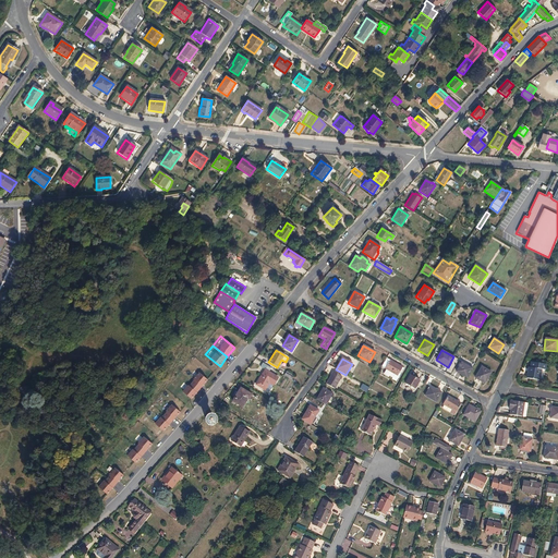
[(403,368),(387,359),(381,367),(395,375),(391,379),(396,383),(403,368)]
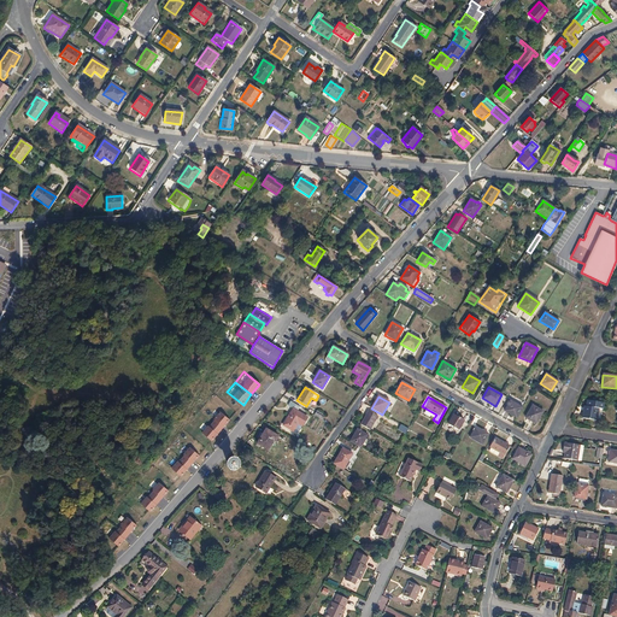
[(504,411),(516,418),(522,407),(510,400),(504,411)]
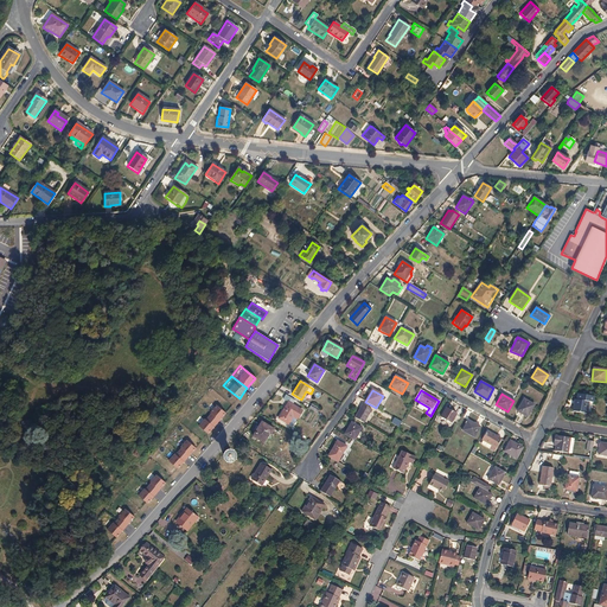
[(593,403),(594,397),(577,395),(576,401),(575,401),(573,413),(587,415),(588,403),(593,403)]
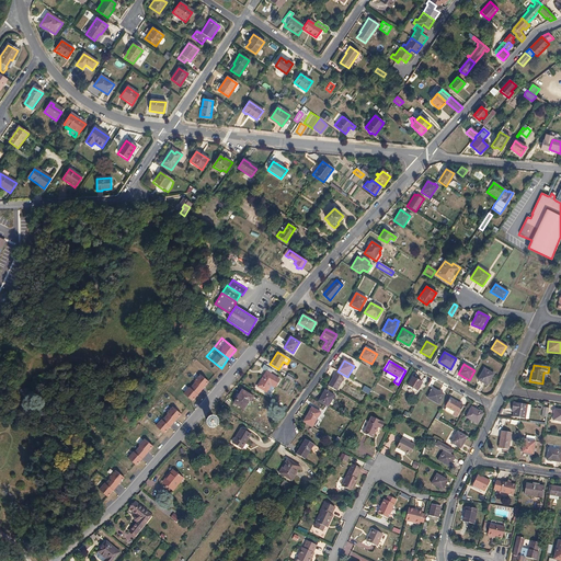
[(478,380),(488,386),(493,374),(483,368),(478,380)]
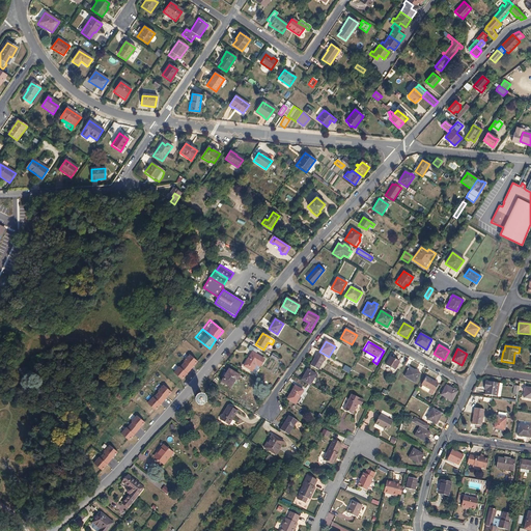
[(185,350),(177,358),(191,369),(198,361),(185,350)]
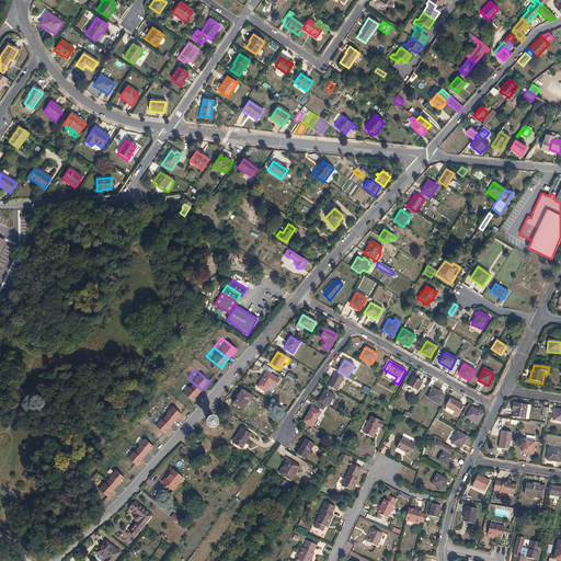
[(270,375),(266,373),(256,388),(266,393),(271,386),(274,388),(279,380),(270,375)]
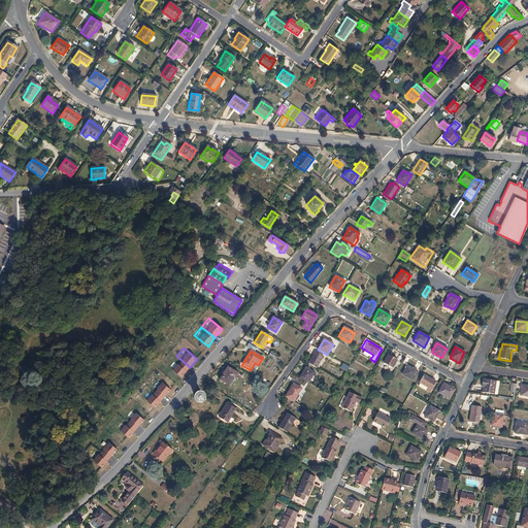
[(315,353),(308,364),(317,368),(323,357),(315,353)]
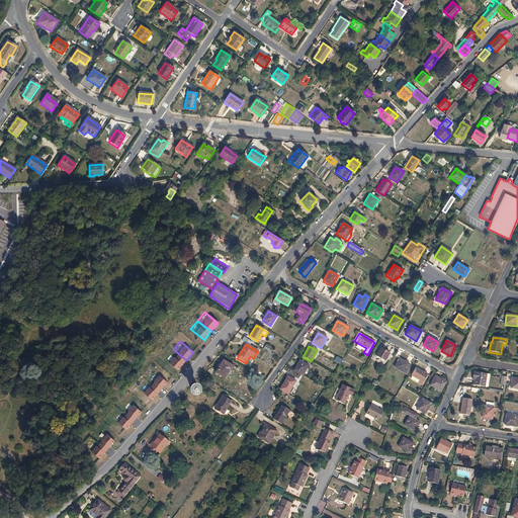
[(180,368),(186,360),(173,349),(166,357),(180,368)]
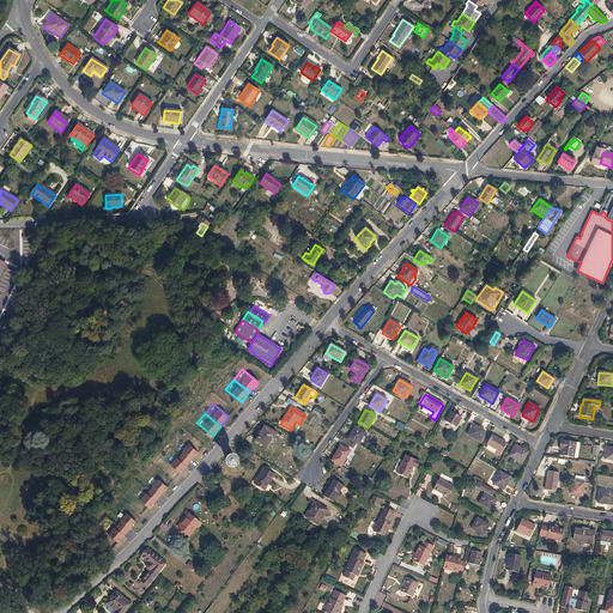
[(455,429),(461,419),(450,413),(444,423),(455,429)]
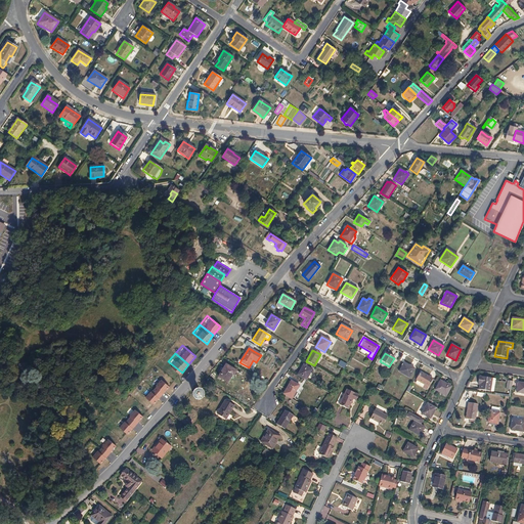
[(409,379),(415,369),(404,363),(399,373),(409,379)]
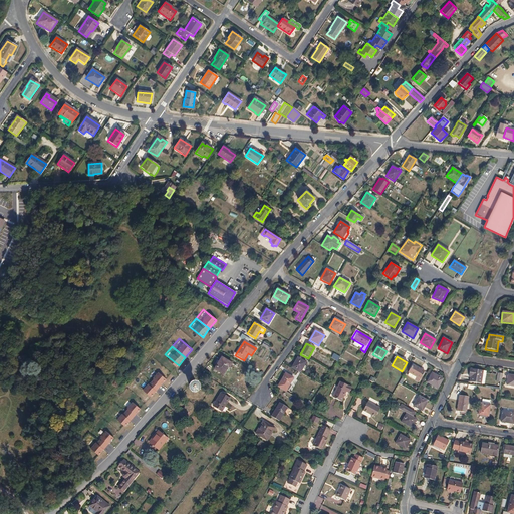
[(229,369),(232,364),(221,358),(214,370),(223,376),(228,368),(229,369)]
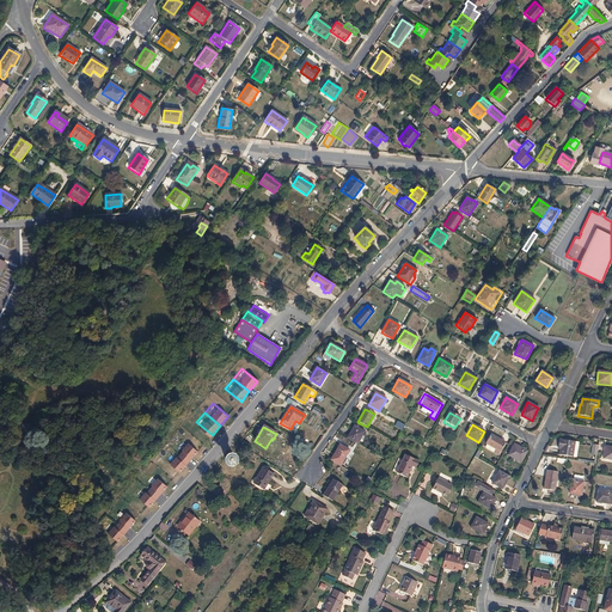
[(354,427),(347,439),(357,445),(360,442),(362,444),(365,438),(362,436),(365,433),(354,427)]
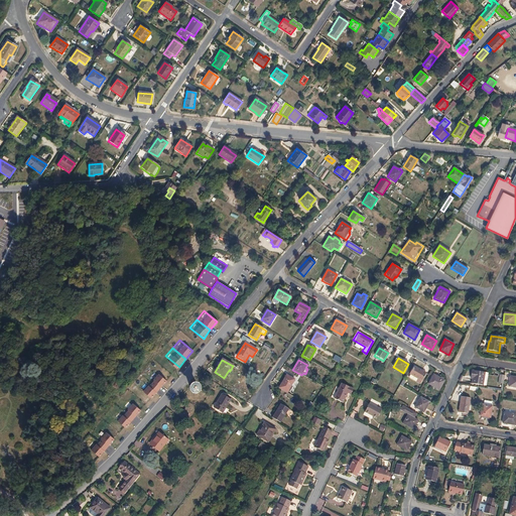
[(420,373),(421,372),(413,367),(409,375),(410,375),(408,378),(420,385),(425,376),(420,373)]
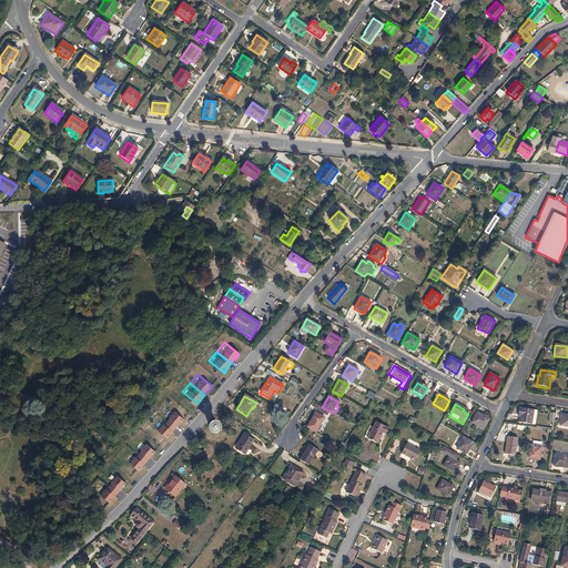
[(519,408),(518,415),(520,415),(519,417),(519,423),(535,425),(537,412),(519,408)]
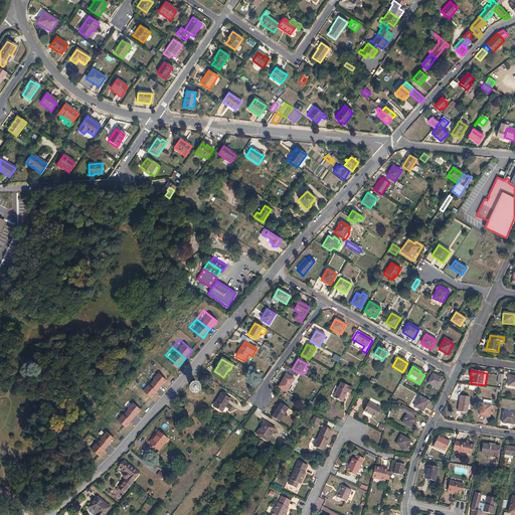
[(154,371),(147,379),(159,389),(166,381),(154,371)]
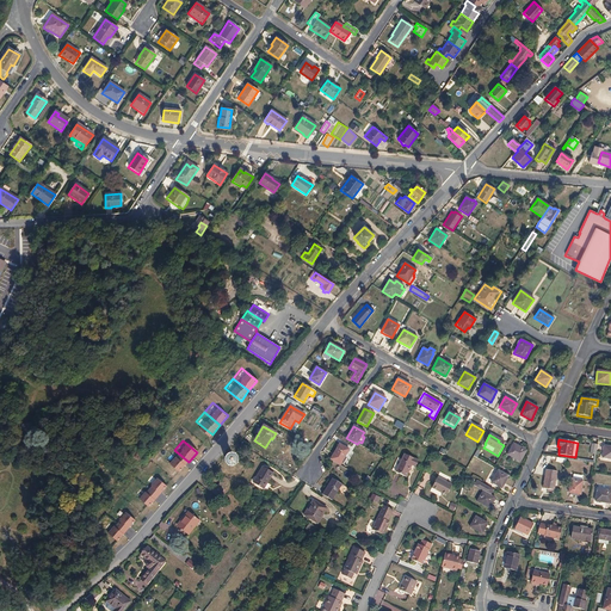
[(340,444),(331,461),(340,467),(349,450),(344,448),(345,446),(340,444)]
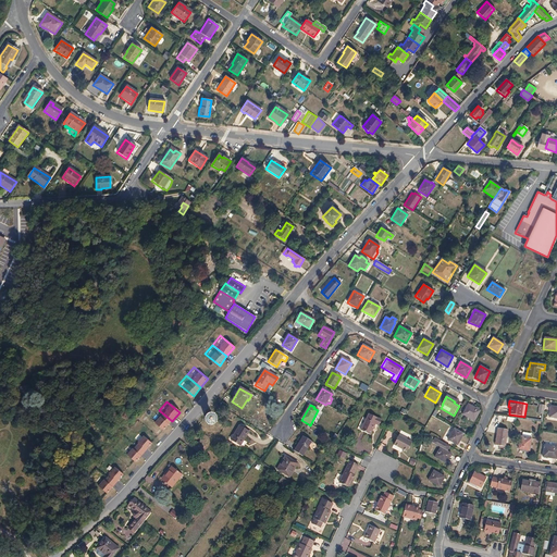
[(474,421),(480,411),(468,405),(462,415),(474,421)]
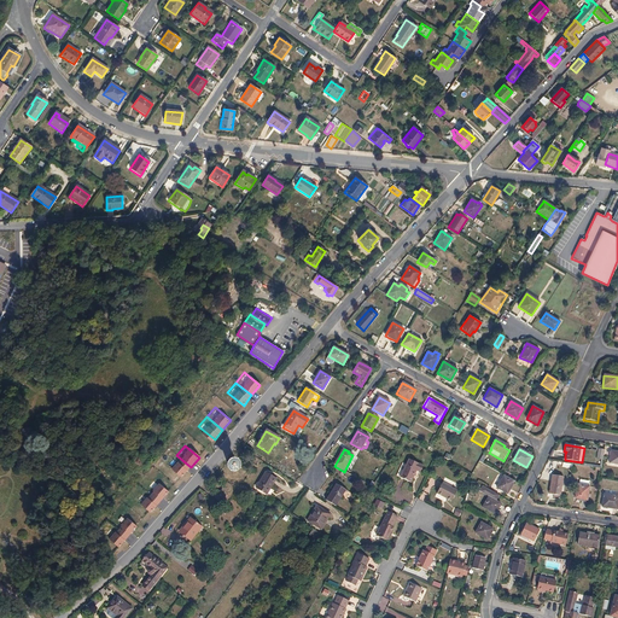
[(182,477),(191,467),(176,455),(168,465),(182,477)]
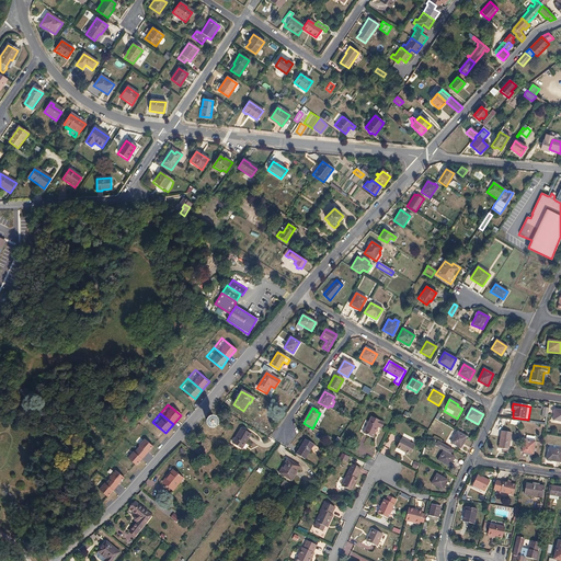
[(381,430),(384,424),(370,418),(363,434),(373,438),(378,428),(381,430)]
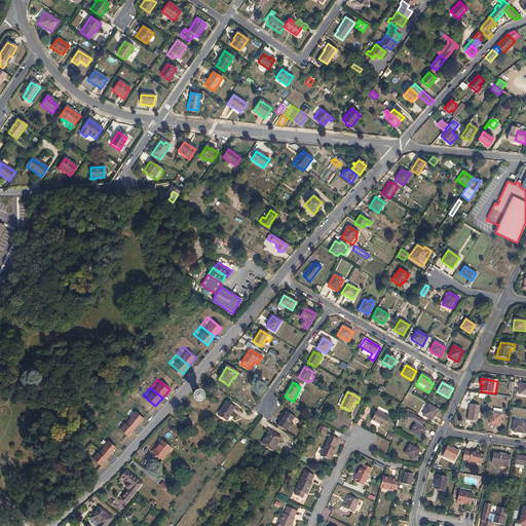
[(201,396),(201,395),(200,393),(199,393),(198,393),(197,393),(196,393),(195,395),(194,396),(194,397),(194,398),(194,399),(194,400),(195,401),(196,402),(197,402),(198,402),(199,402),(200,402),(200,401),(201,401),(202,400),(202,399),(202,398),(202,397),(202,396),(201,396)]
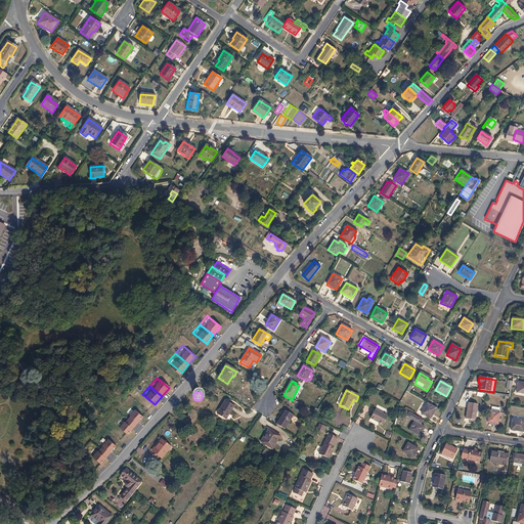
[(225,420),(233,406),(225,401),(217,415),(225,420)]
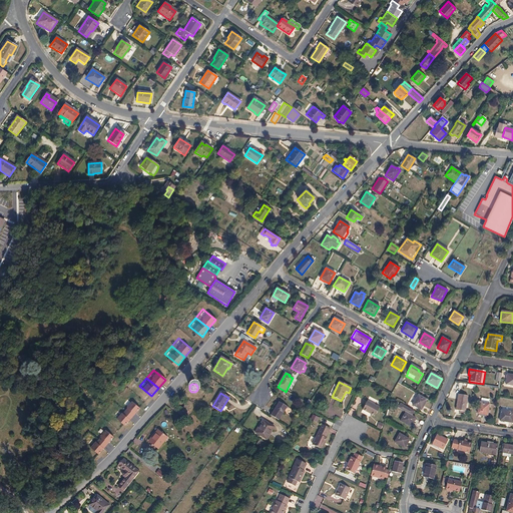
[(421,411),(427,400),(418,395),(412,406),(421,411)]
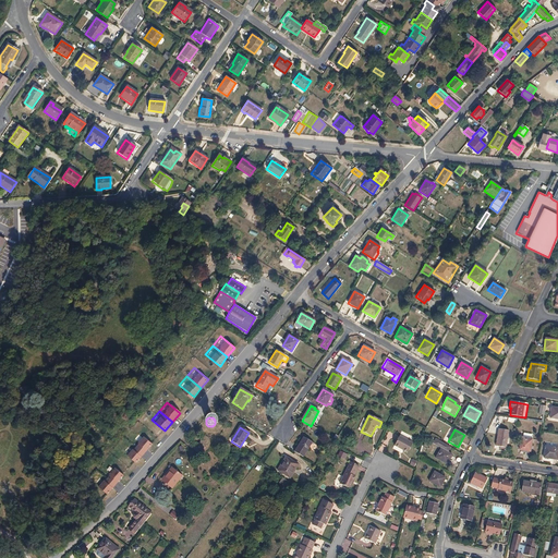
[(499,447),(505,448),(506,448),(509,432),(498,429),(496,447),(499,447)]
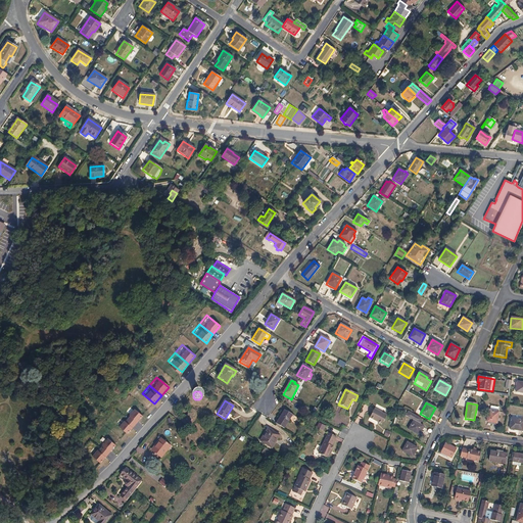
[(124,414),(136,425),(143,416),(131,406),(124,414)]
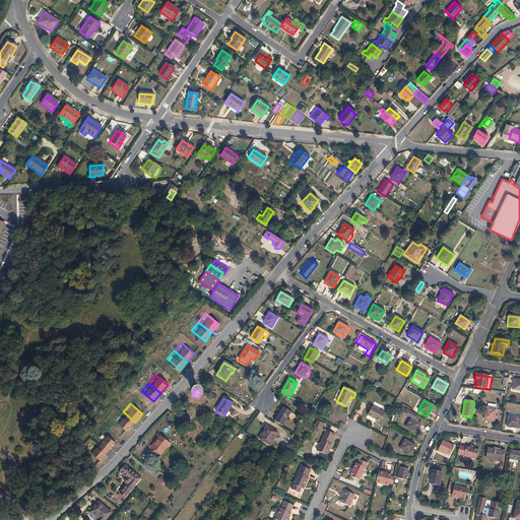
[(283,406),(274,421),(282,427),(290,413),(286,410),(287,409),(283,406)]
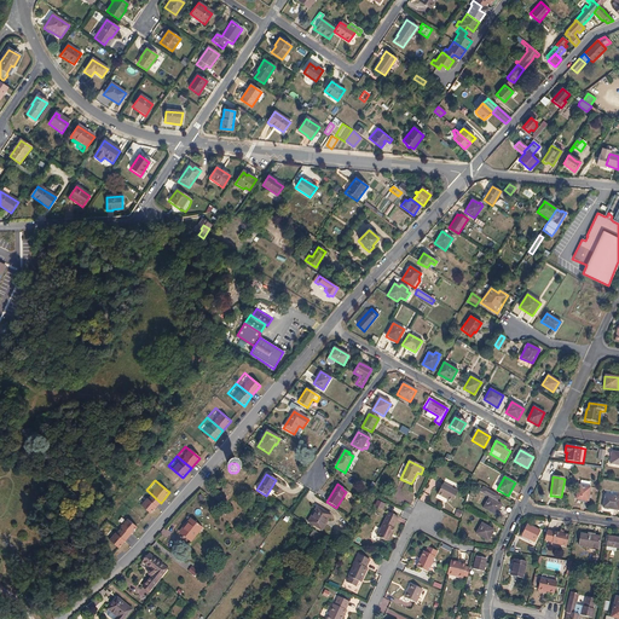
[(232,490),(231,487),(231,486),(230,486),(229,485),(227,485),(225,485),(223,486),(221,487),(221,490),(221,491),(221,492),(220,492),(218,492),(217,495),(215,496),(215,497),(217,499),(218,501),(219,502),(221,502),(224,502),(225,499),(225,497),(225,495),(226,495),(227,495),(229,495),(230,493),(231,492),(232,490)]
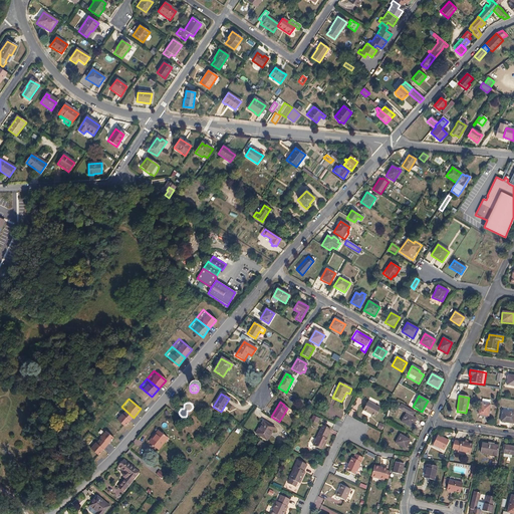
[(375,418),(379,409),(367,403),(363,411),(375,418)]
